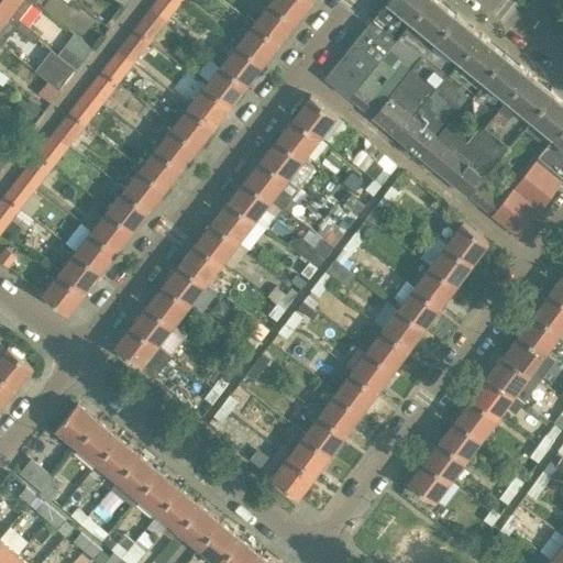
[(0,0),(0,9),(8,15),(17,22),(20,19),(34,1),(31,0),(0,0)]
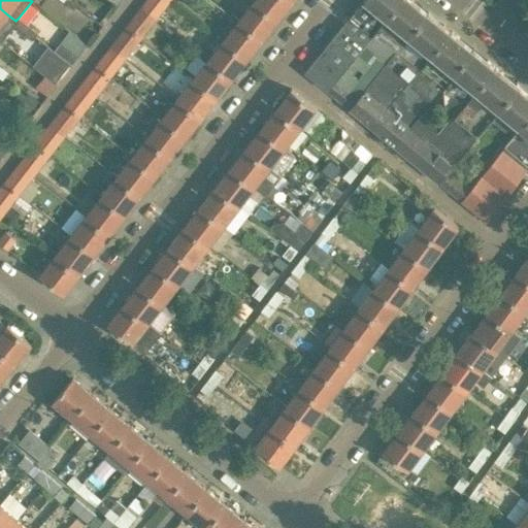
[(145,0),(141,6),(157,19),(162,11),(169,2),(170,0),(145,0)]
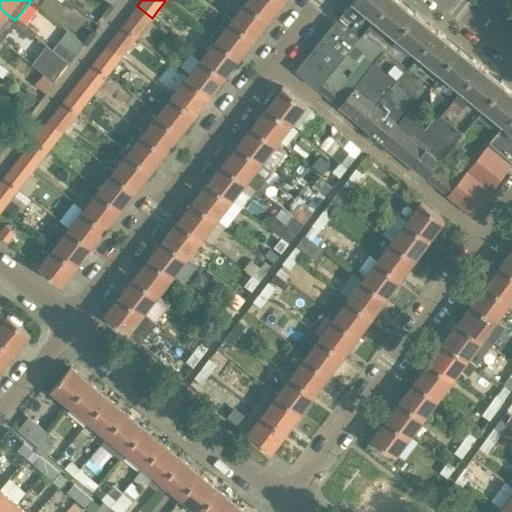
[(246,0),(244,0),(231,18),(255,37),(259,31),(269,18),(246,0)]
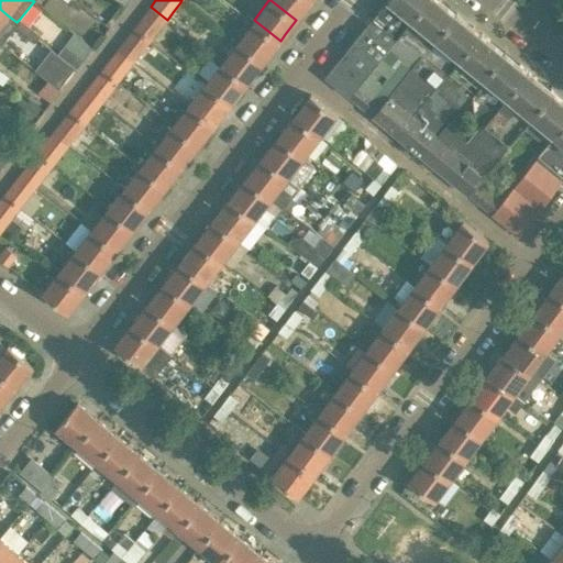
[(271,0),(296,20),(307,6),(311,0),(271,0)]
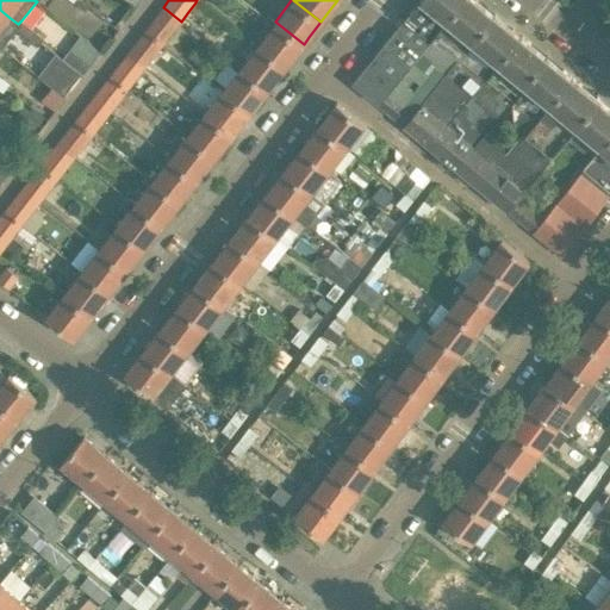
[(418,0),(352,82),(377,104),(387,91),(418,54),(462,0),(418,0)]
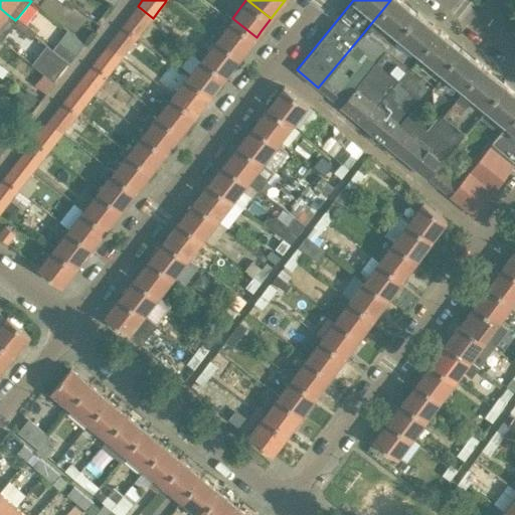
[(403,0),(390,0),(353,45),(375,62),(417,11),(403,0)]
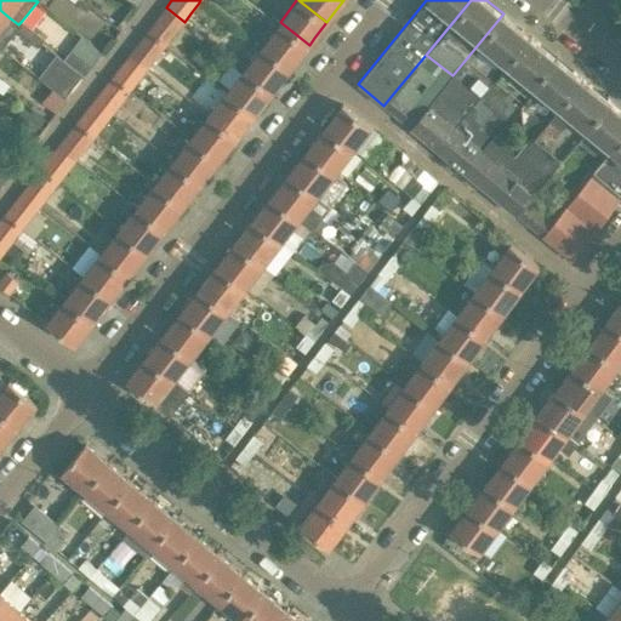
[(166,7),(148,30),(166,45),(184,22),(166,7)]
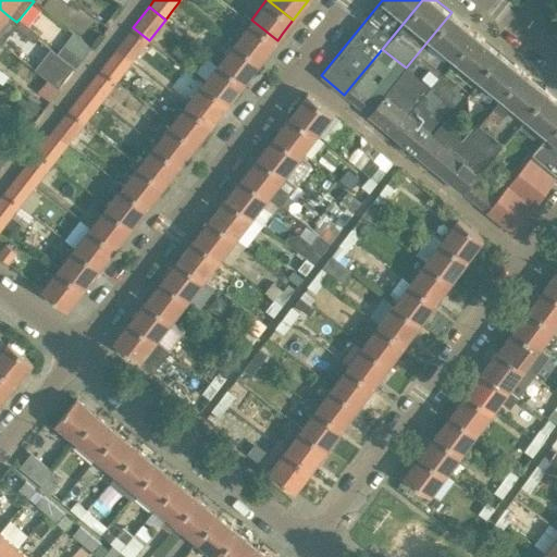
[(0,9),(0,41),(1,44),(13,27),(17,23),(16,22),(8,15),(0,9)]
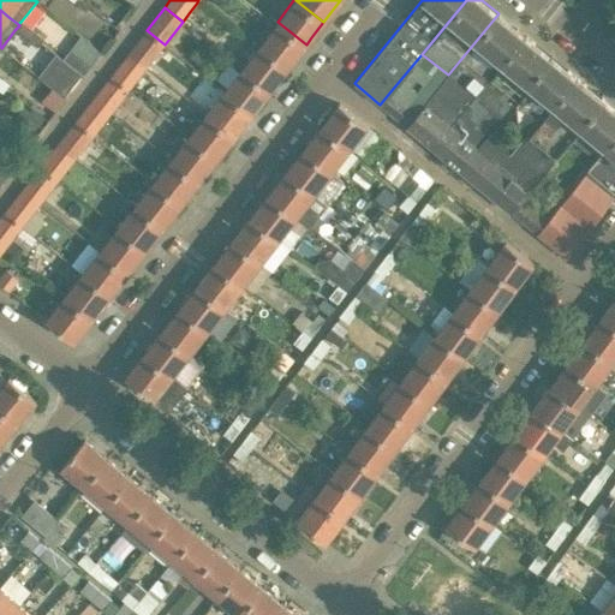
[(418,112),(406,126),(434,149),(526,36),(499,13),(448,75),(418,112)]
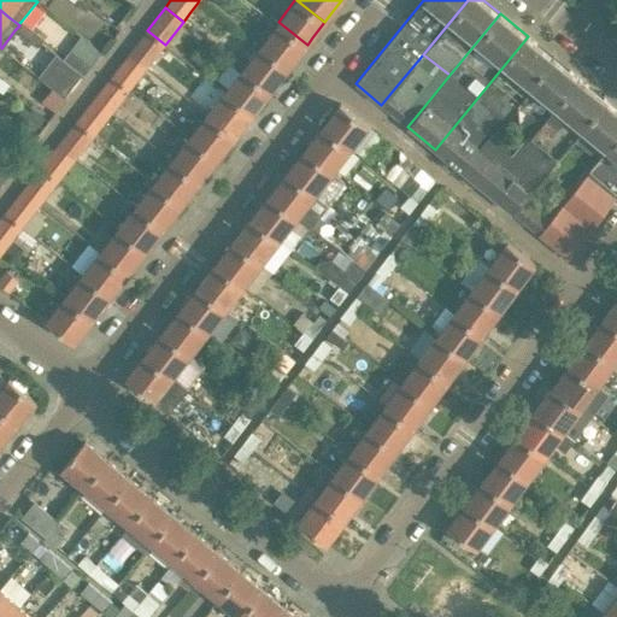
[(19,25),(15,30),(25,39),(27,37),(33,30),(22,21),(18,24),(19,25)]
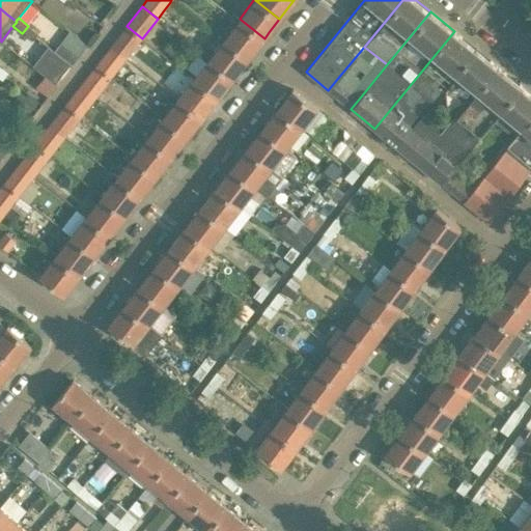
[(240,19),(224,38),(249,58),(258,45),(264,38),(240,19)]
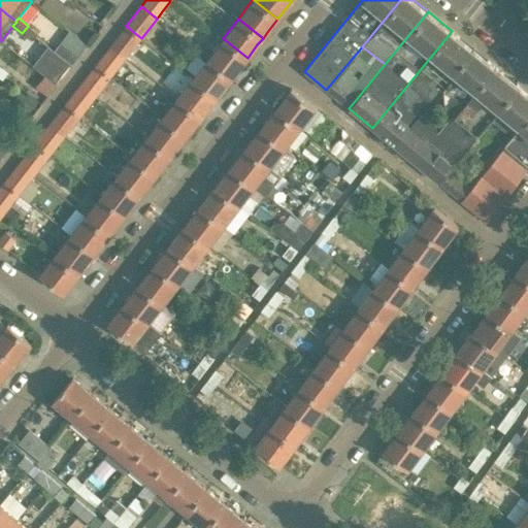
[(23,32),(22,33),(32,41),(38,33),(28,26),(23,32)]
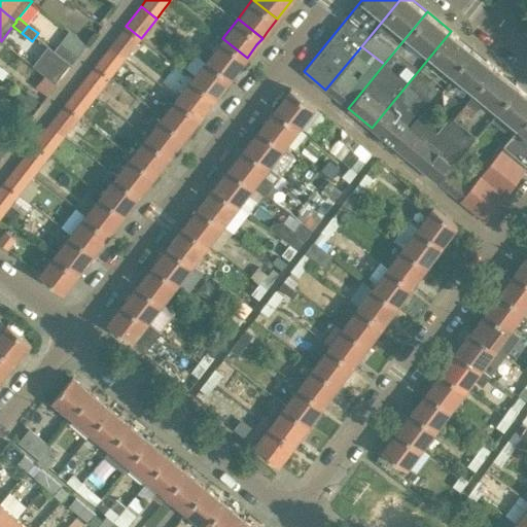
[(126,26),(110,45),(126,58),(132,50),(140,40),(141,38),(126,26)]
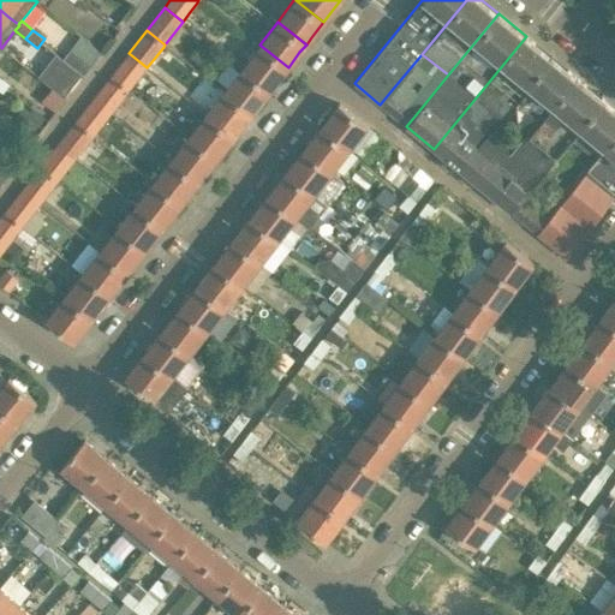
[(81,35),(61,59),(79,73),(83,76),(102,52),(81,35)]
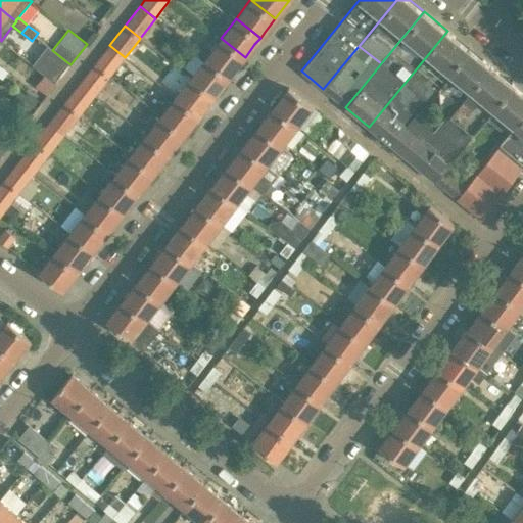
[(447,31),(369,127),(391,145),(469,48),(447,31)]
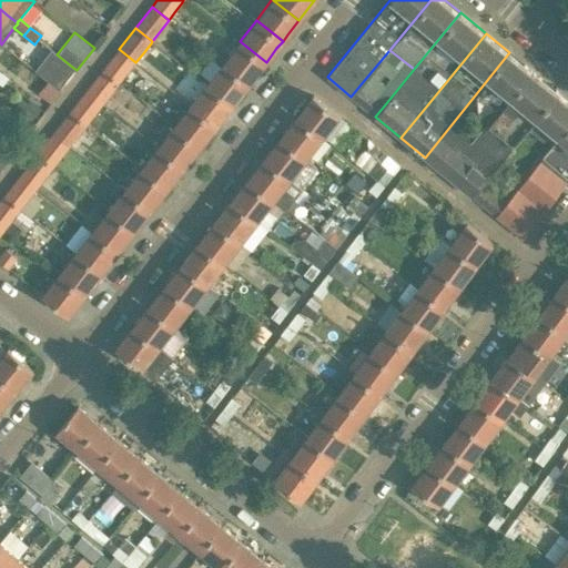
[(240,41),(223,62),(250,83),(255,77),(266,62),(240,41)]
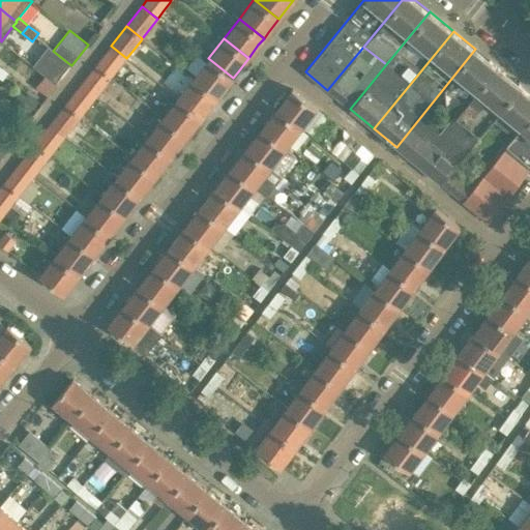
[(111,46),(95,65),(111,78),(114,75),(117,69),(126,58),(111,46)]
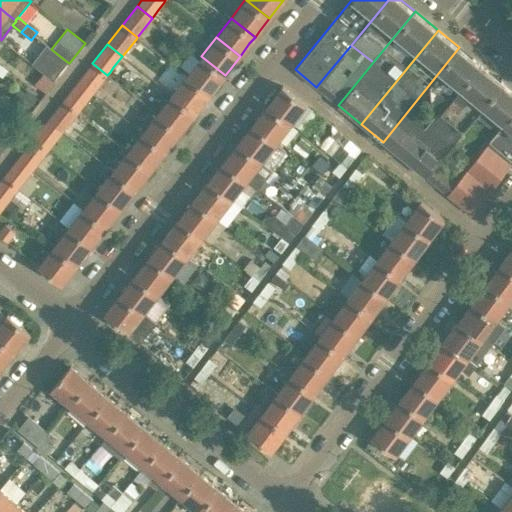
[(45,45),(31,64),(51,80),(66,61),(51,49),(45,45)]
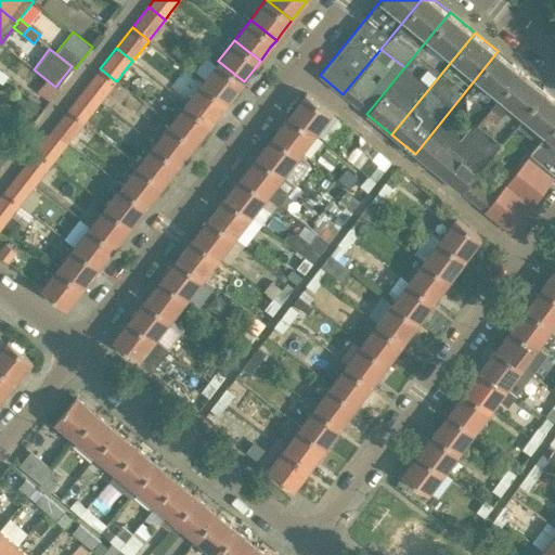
[(498,51),(415,154),(439,173),(523,72),(498,51)]
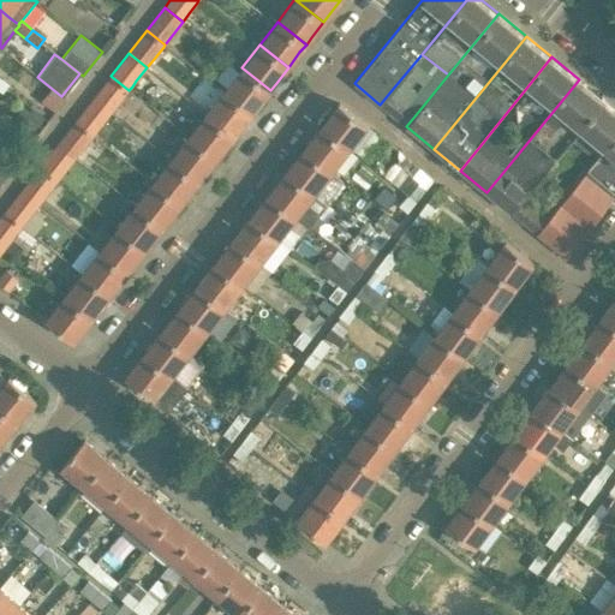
[(242,67),(224,90),(252,113),(264,97),(270,90),(242,67)]
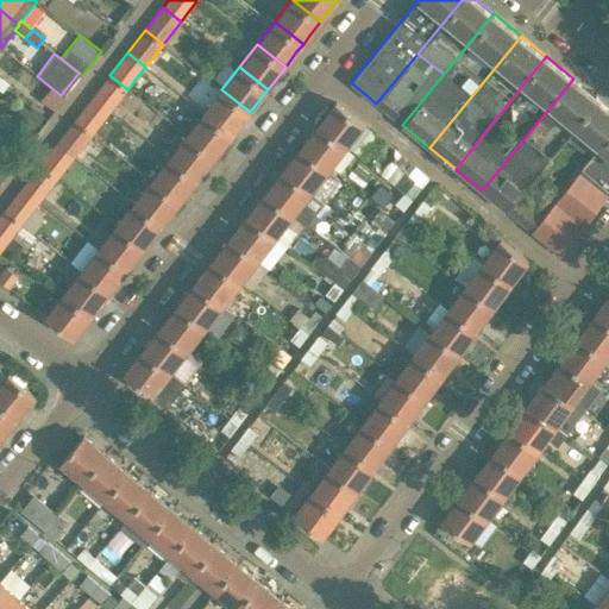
[(110,75),(92,98),(111,112),(127,89),(110,75)]
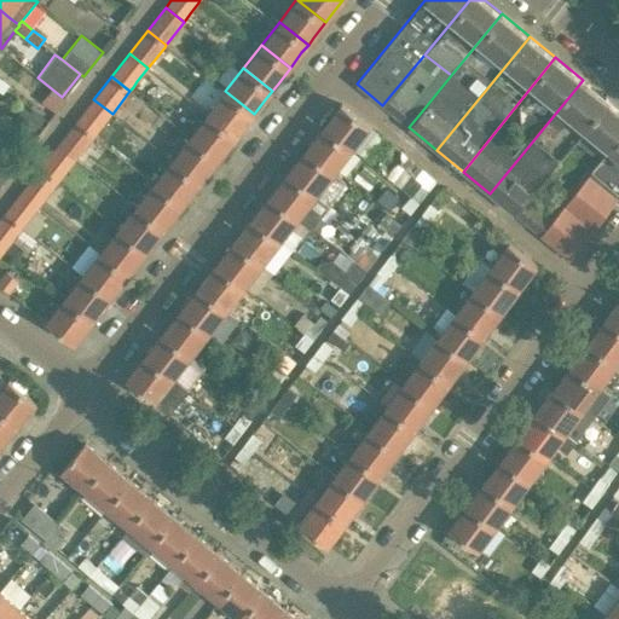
[(583,80),(490,194),(515,214),(527,200),(585,127),(608,100),(583,80)]
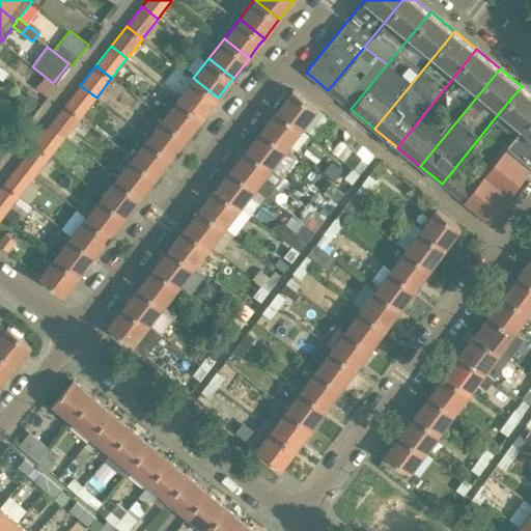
[(193,78),(178,98),(202,117),(207,110),(218,98),(193,78)]
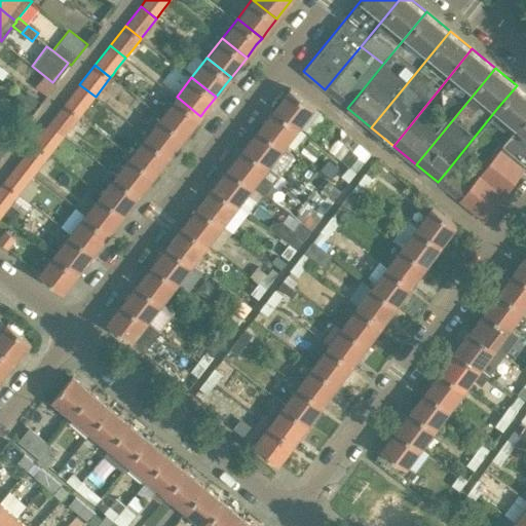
[(334,78),(325,89),(347,108),(358,96),(334,78)]
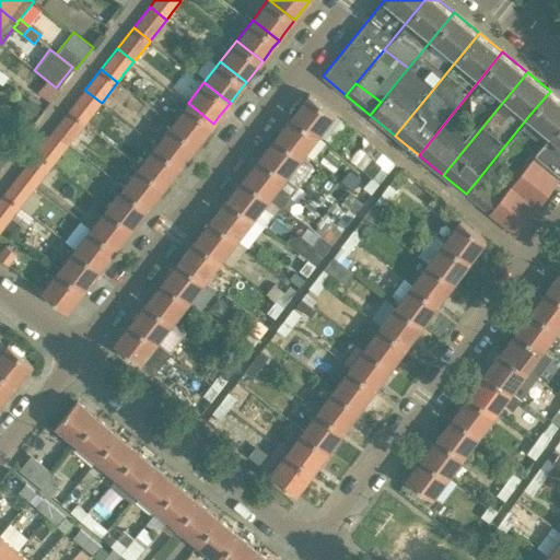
[(84,90),(68,112),(84,124),(98,106),(102,103),(84,90)]
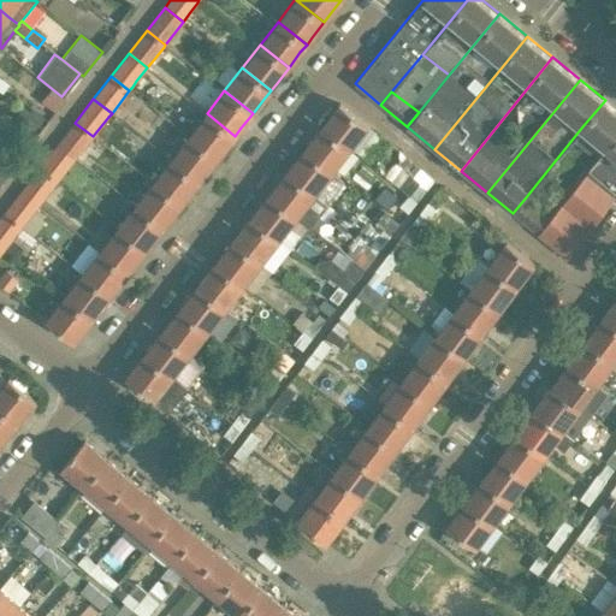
[(615,107),(605,100),(582,126),(608,148),(615,137),(615,107)]
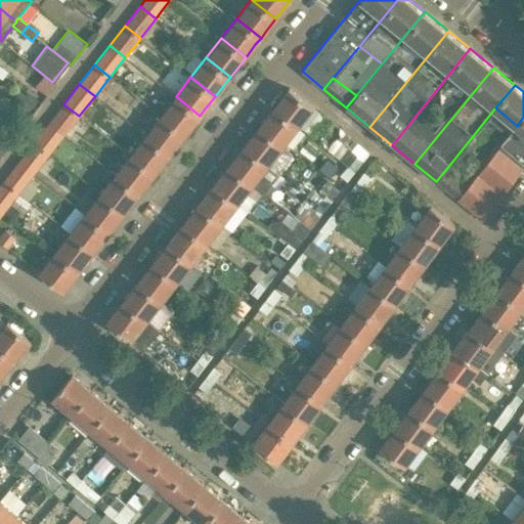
[(282,94),(272,108),(296,127),(298,124),(309,132),(321,115),(288,88),(282,94)]
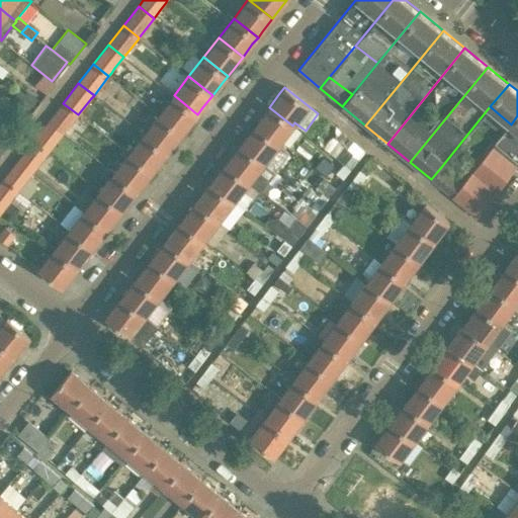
[(20,89),(11,100),(26,111),(35,100),(20,89)]
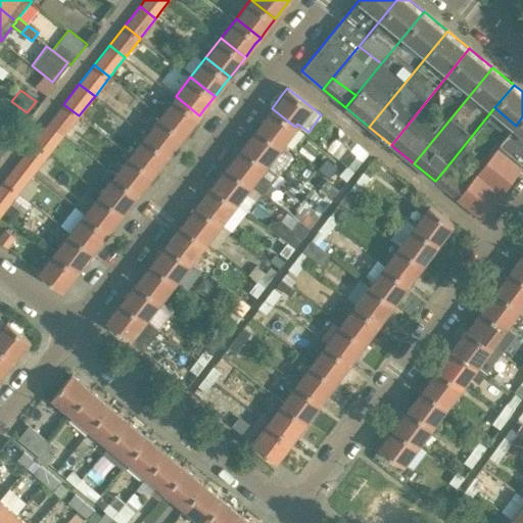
[(176,96),(160,115),(184,135),(194,122),(199,115),(176,96)]
